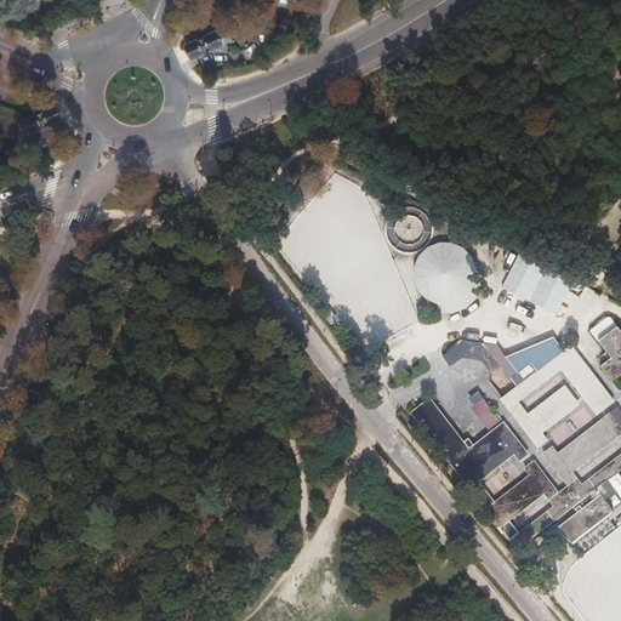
[(186,46),(192,60),(197,57),(222,46),(216,33),(186,46)]
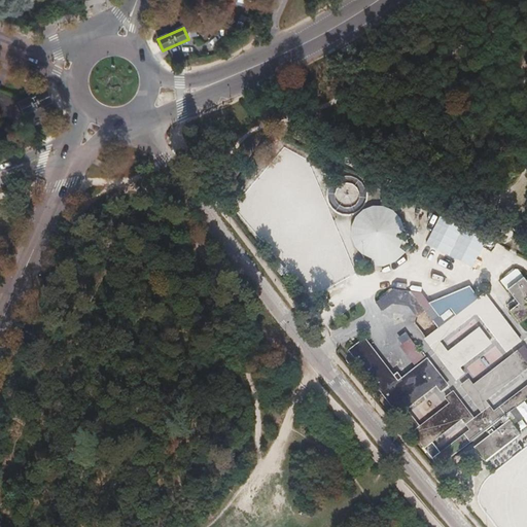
[(384,206),(373,206),(363,210),(355,217),(351,226),(351,237),(355,247),(362,254),(371,259),(371,267),(384,267),(395,261),(406,252),(399,248),(403,238),(403,227),(400,218),(393,210),(384,206)]
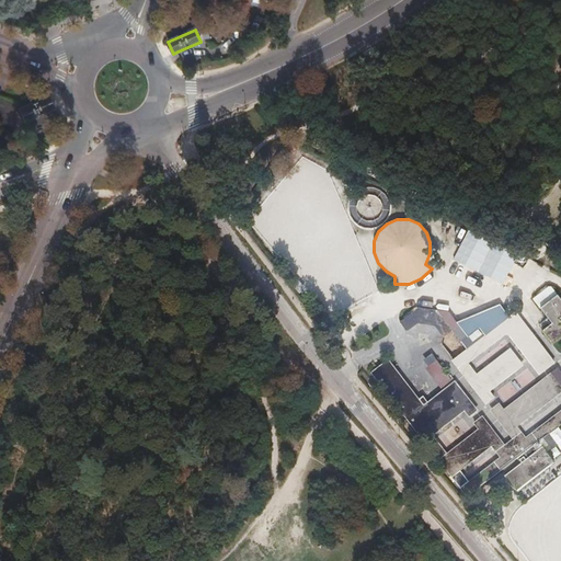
[(362,301),(358,271),(335,274),(336,282),(327,283),(329,297),(334,296),(335,305),(362,301)]
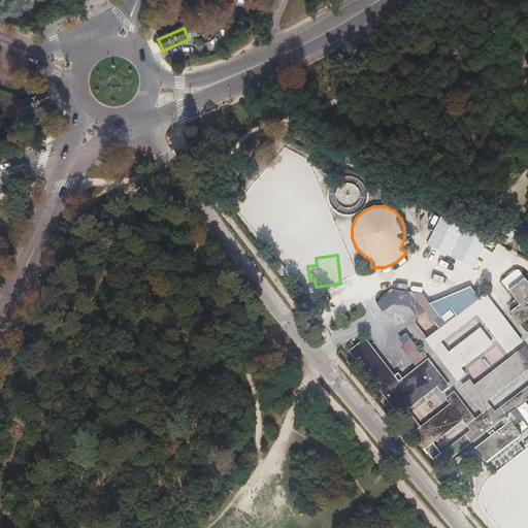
[(527,295),(527,285),(516,270),(513,270),(503,277),(509,286),(505,290),(517,303),(507,310),(518,323),(527,314),(527,303),(524,299),(527,295)]
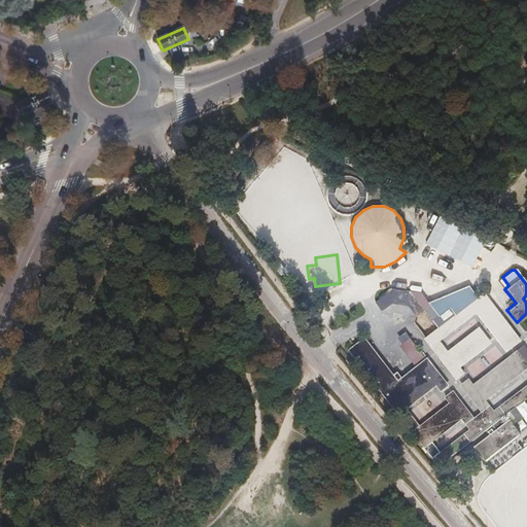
[(372,304),(378,312),(389,303),(406,307),(415,318),(422,312),(436,329),(424,340),(456,379),(462,374),(457,367),(488,343),(478,329),(447,354),(435,342),(472,312),(504,351),(519,340),(481,293),(453,316),(448,309),(436,318),(420,299),(415,303),(408,294),(389,290),(372,304)]
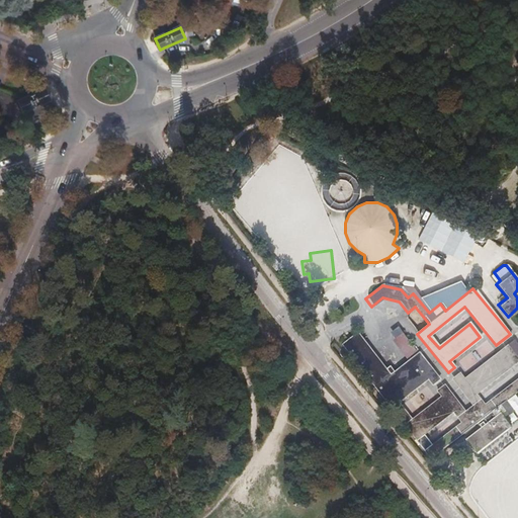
[(395,334),(409,353),(416,347),(398,323),(393,327),(397,333),(395,334)]
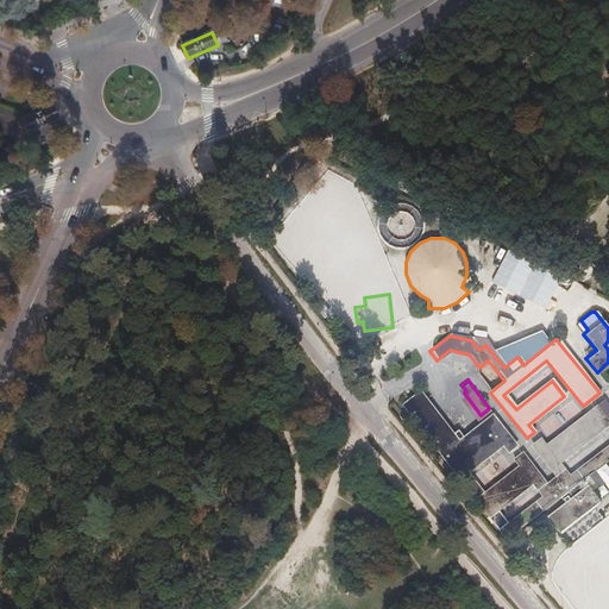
[(464,435),(459,429),(454,433),(421,390),(403,403),(459,478),(507,539),(562,497),(566,503),(548,518),(560,533),(601,502),(589,487),(594,483),(588,476),(608,459),(608,445),(570,477),(558,463),(608,421),(608,407),(603,400),(546,447),(540,440),(533,446),(556,477),(547,484),(523,453),(516,459),(521,466),(481,498),(481,485),(476,479),(463,475),(504,444),(509,451),(518,445),(493,414),(464,435)]
